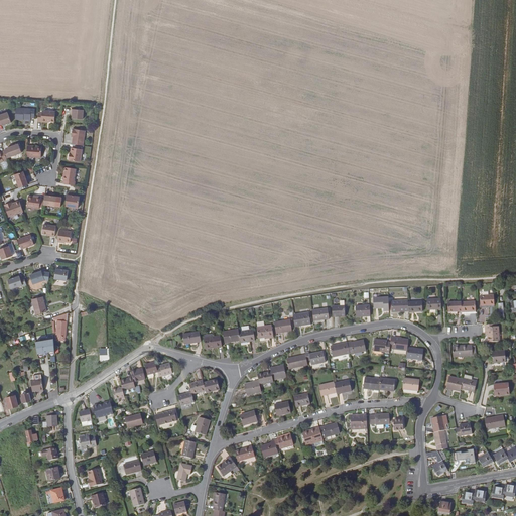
[(16,108),(15,119),(23,120),(23,119),(30,119),(31,118),(34,118),(35,109),(16,108)]
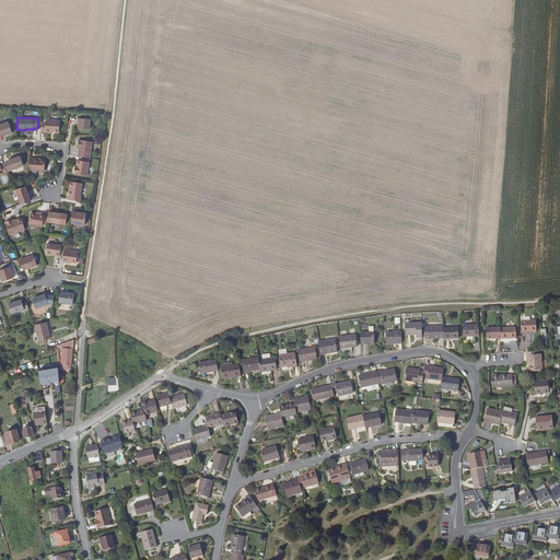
[(91,119),(78,118),(77,124),(79,124),(79,128),(90,129),(91,119)]
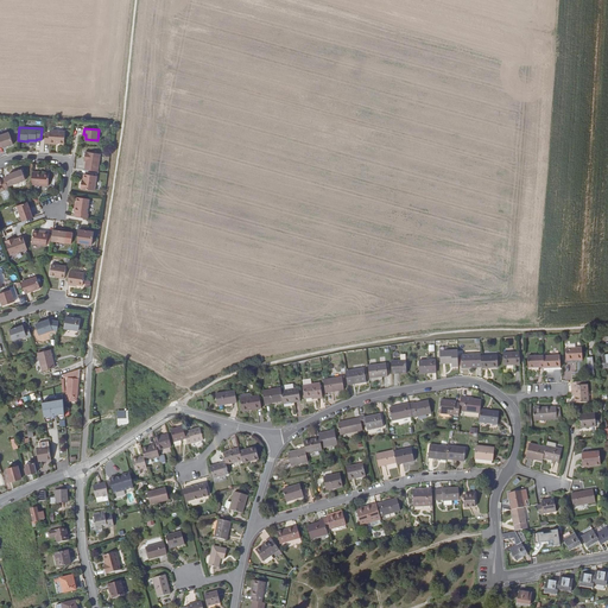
[(45,143),(55,144),(55,143),(58,143),(64,144),(65,132),(50,131),(50,133),(45,132),(45,143)]
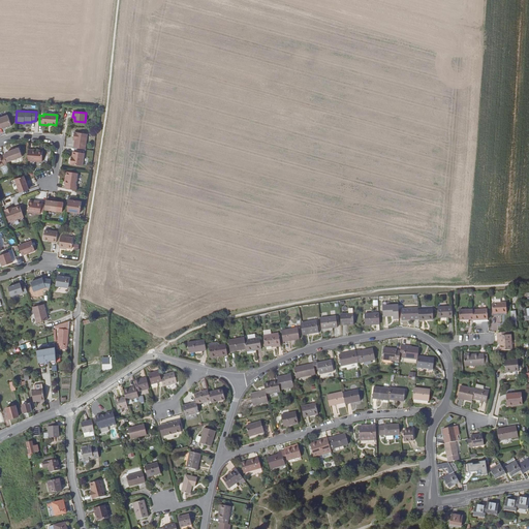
[(0,127),(2,127),(2,128),(11,125),(8,115),(0,117),(0,127)]
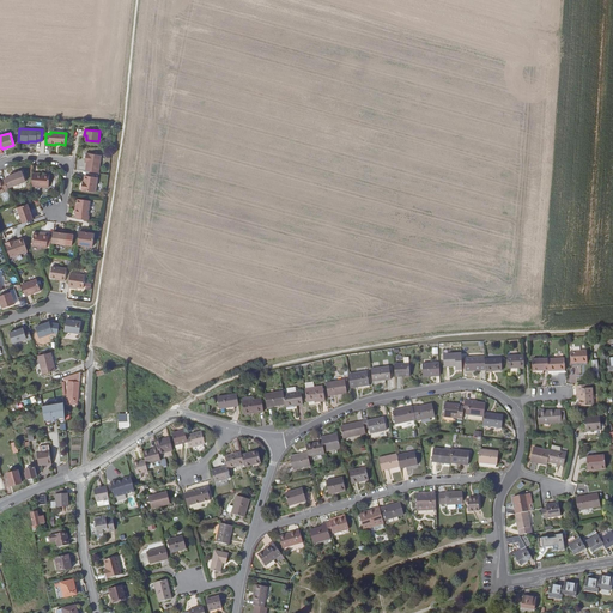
[(85,171),(98,173),(102,156),(86,153),(85,159),(87,159),(85,171)]
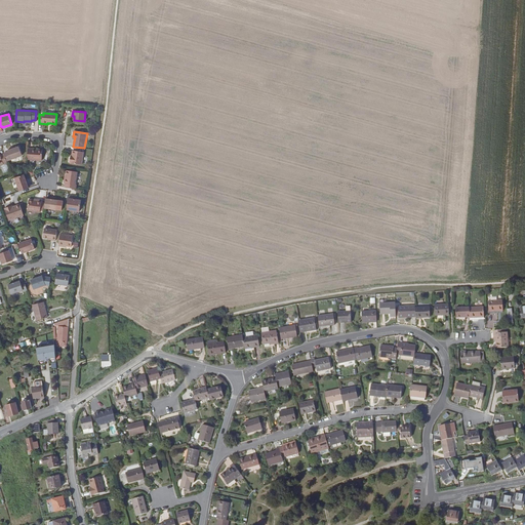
[(7,152),(4,153),(4,154),(6,161),(22,156),(18,147),(7,151),(7,152)]
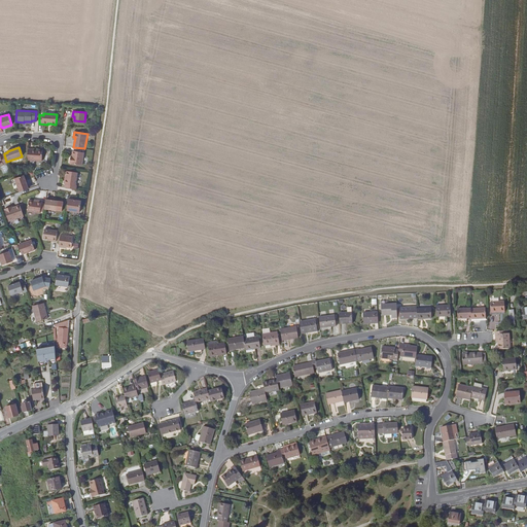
[(28,151),(27,162),(42,163),(42,151),(32,150),(32,152),(28,151)]
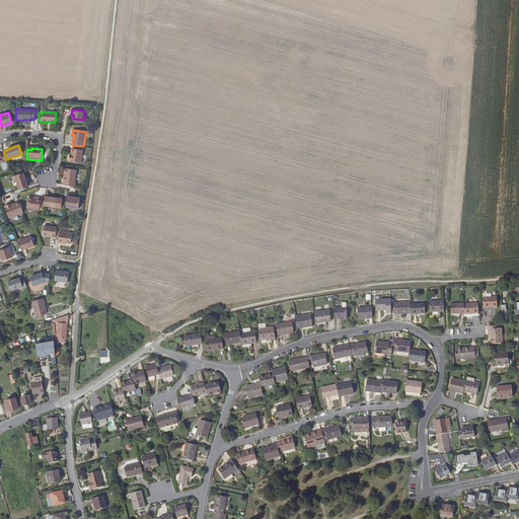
[(71,156),(70,156),(69,161),(81,162),(83,150),(72,149),(71,154),(71,156)]
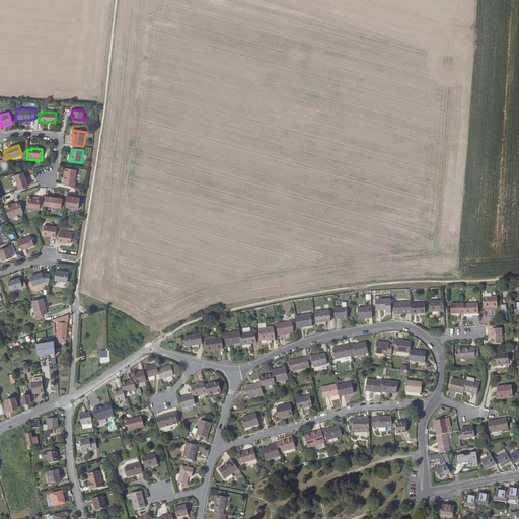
[(64,184),(75,187),(75,182),(76,170),(66,168),(65,176),(64,176),(63,180),(64,180),(64,184)]
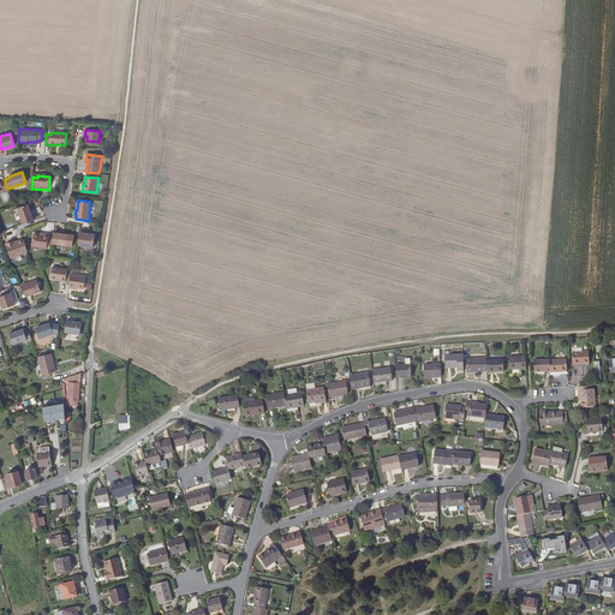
[(23,224),(34,220),(28,204),(17,208),(23,224)]
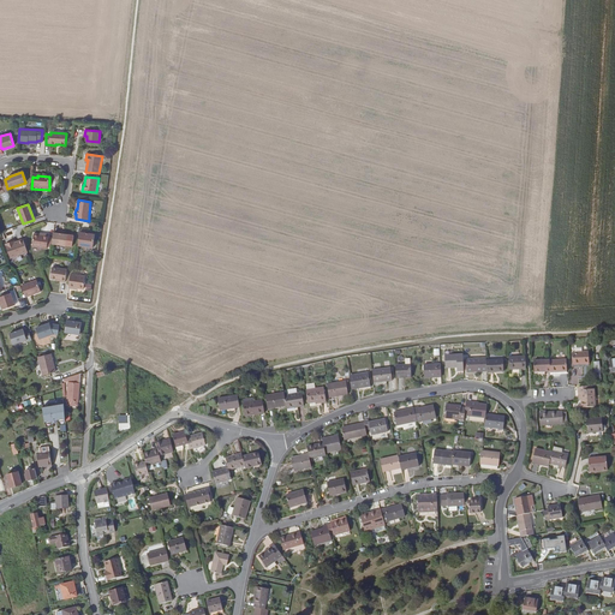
[(48,234),(43,234),(40,234),(34,233),(33,246),(47,249),(48,234)]
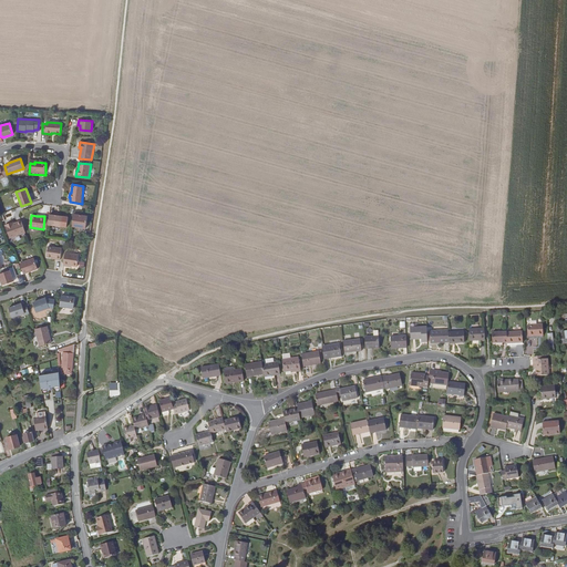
[(62,230),(61,232),(66,233),(69,218),(55,216),(53,228),(59,229),(62,230)]
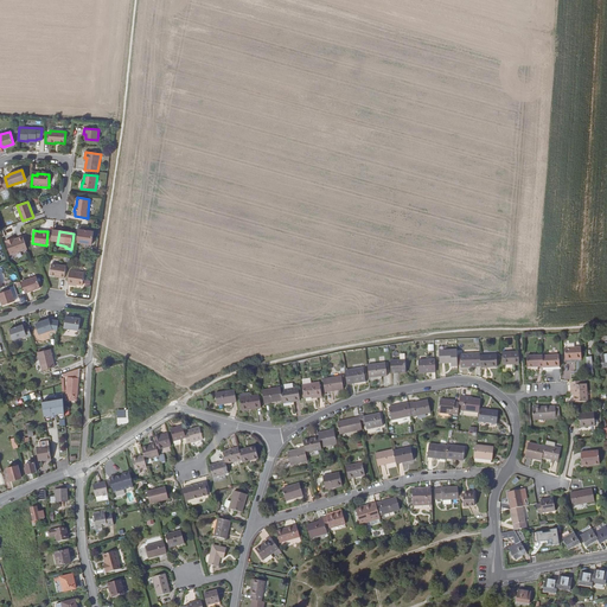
[(94,243),(96,234),(81,231),(80,241),(94,243)]
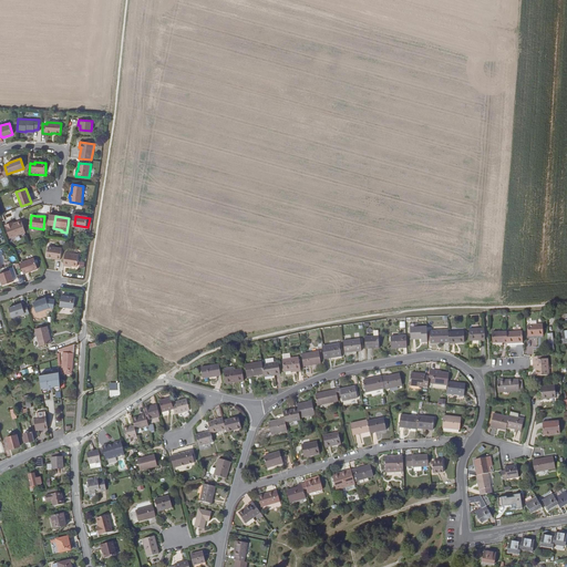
[(11,224),(10,223),(6,225),(10,238),(26,233),(21,220),(13,224),(11,224)]
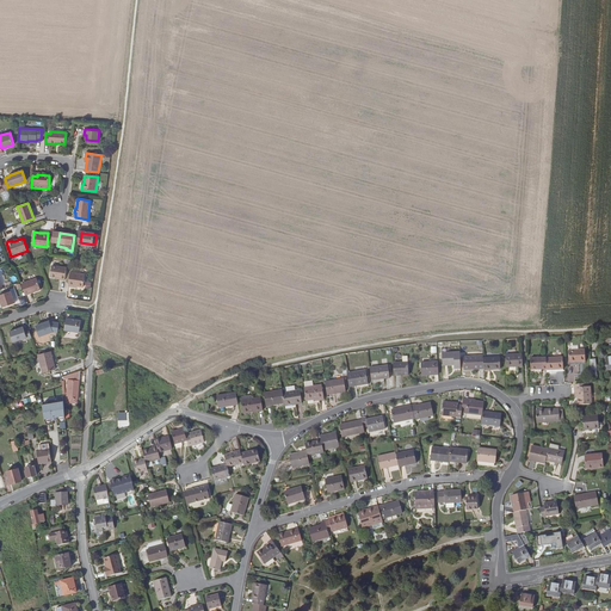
[(61,278),(60,279),(65,281),(67,267),(53,265),(50,276),(56,277),(61,278)]
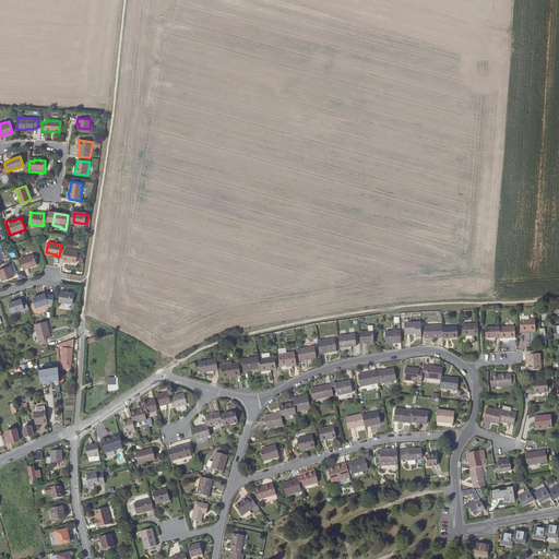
[(78,251),(64,249),(62,262),(67,262),(68,261),(76,262),(78,251)]
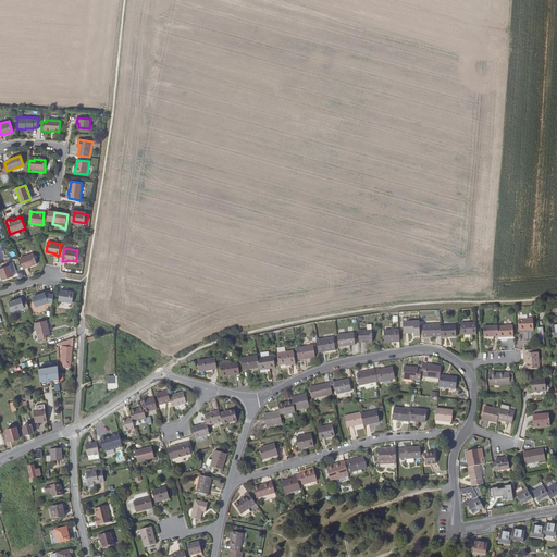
[(34,254),(20,259),(23,269),(37,263),(34,254)]
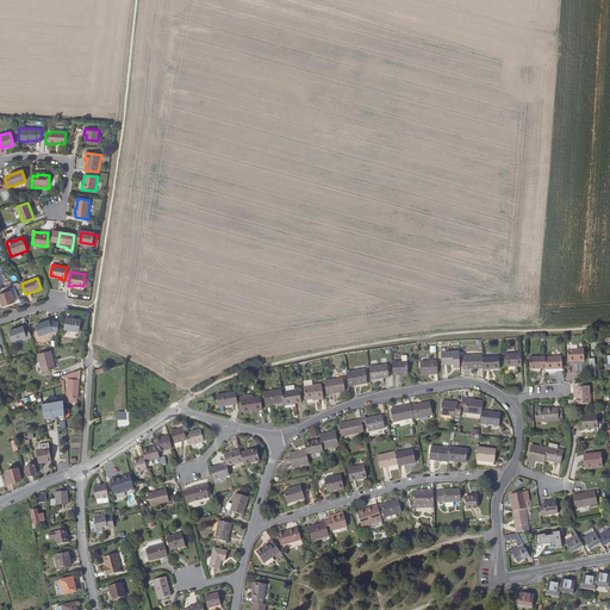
[(0,299),(0,300),(1,302),(2,306),(13,303),(10,291),(0,294),(0,299)]
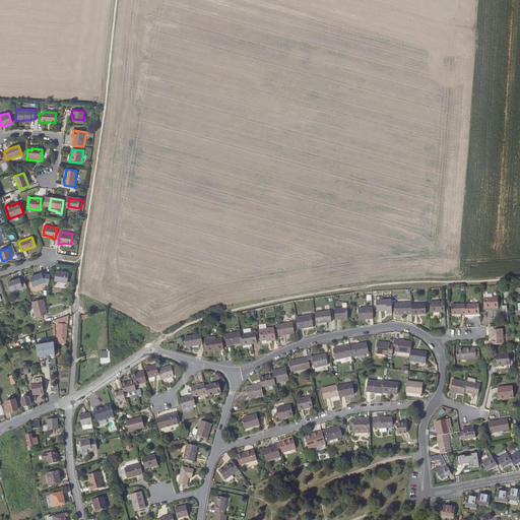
[(57,271),(55,280),(67,282),(69,273),(57,271)]
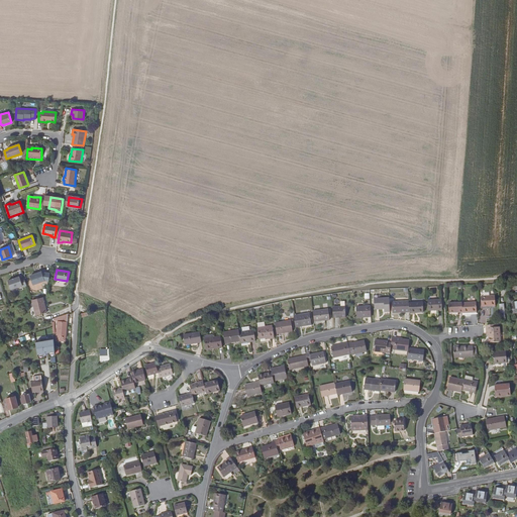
[(32,286),(50,281),(48,271),(29,275),(32,286)]
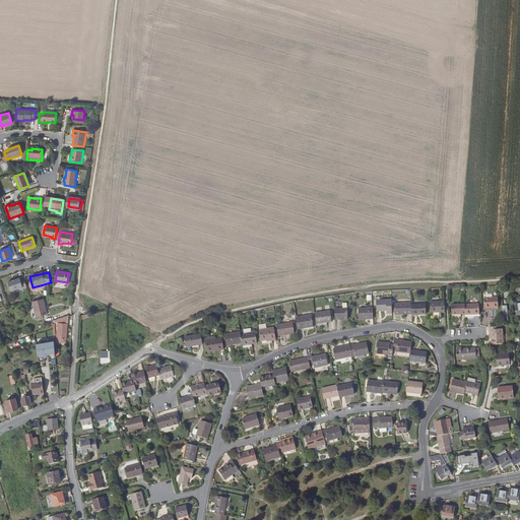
[(26,286),(24,279),(20,280),(19,278),(8,282),(11,291),(22,286),(23,287),(26,286)]
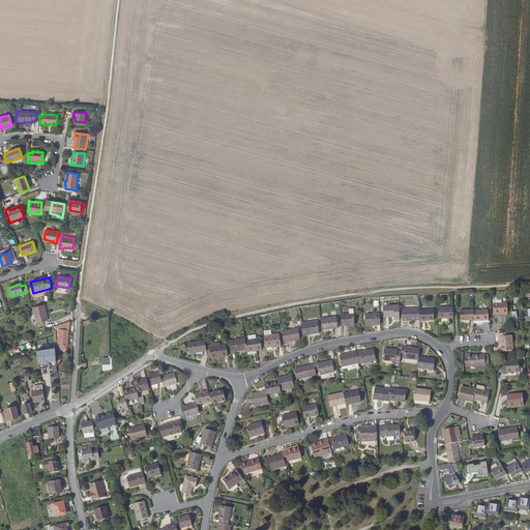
[(506,313),(506,302),(493,303),(493,314),(506,313)]
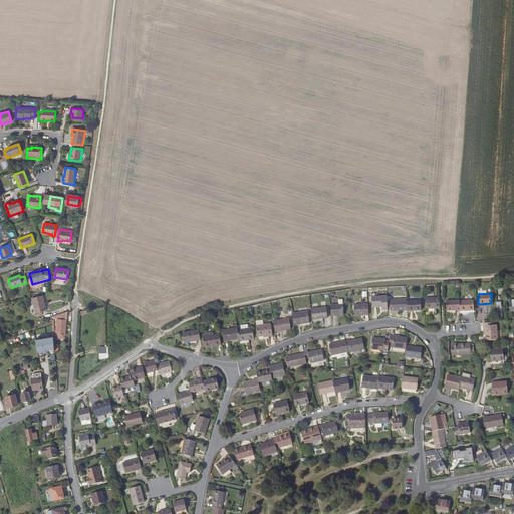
[(387,309),(386,295),(371,296),(372,307),(381,307),(381,310),(387,309)]
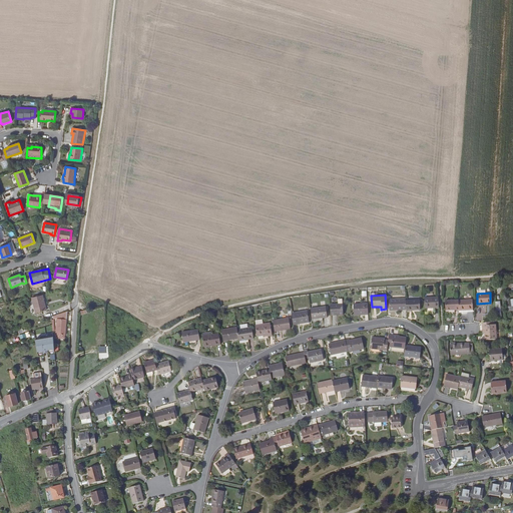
[(42,296),(31,298),(36,314),(46,311),(42,296)]
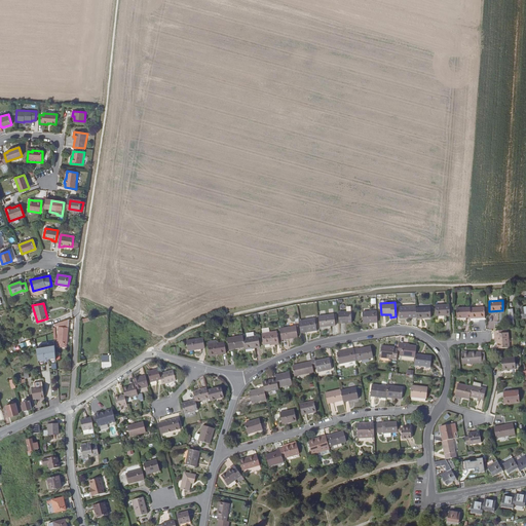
[(449,304),(435,305),(435,315),(449,315),(449,304)]
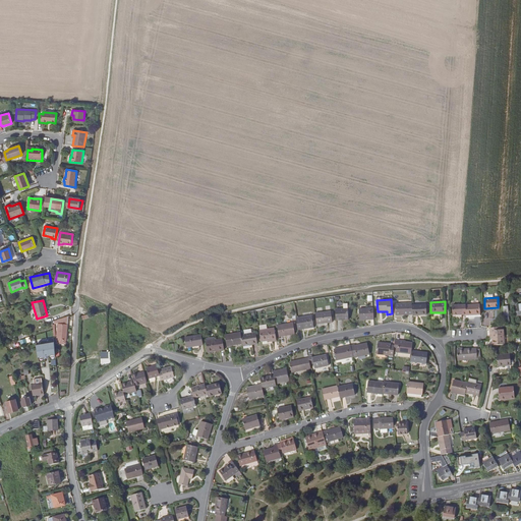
[(395,314),(411,313),(411,305),(411,303),(394,303),(395,314)]
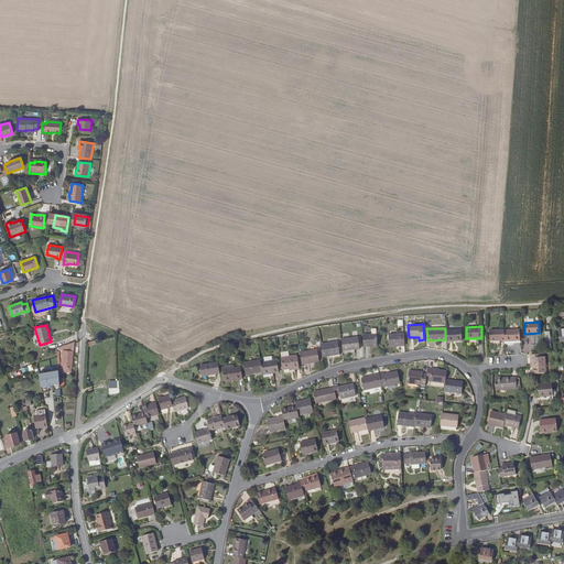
[(445,339),(446,342),(461,340),(459,329),(445,331),(445,339)]
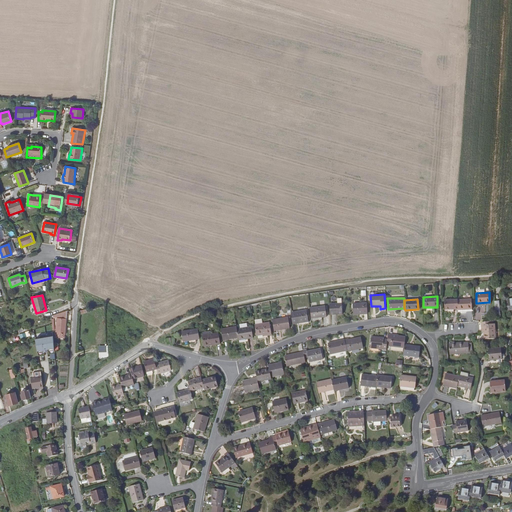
[(457,300),(457,299),(444,300),(444,310),(457,309),(457,300)]
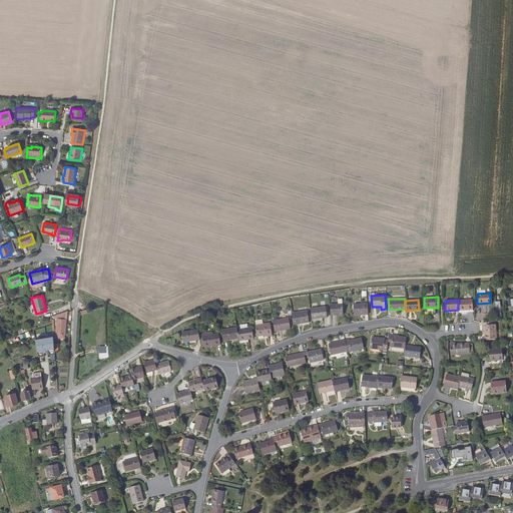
[(458,310),(458,311),(472,310),(472,300),(458,301),(458,310)]
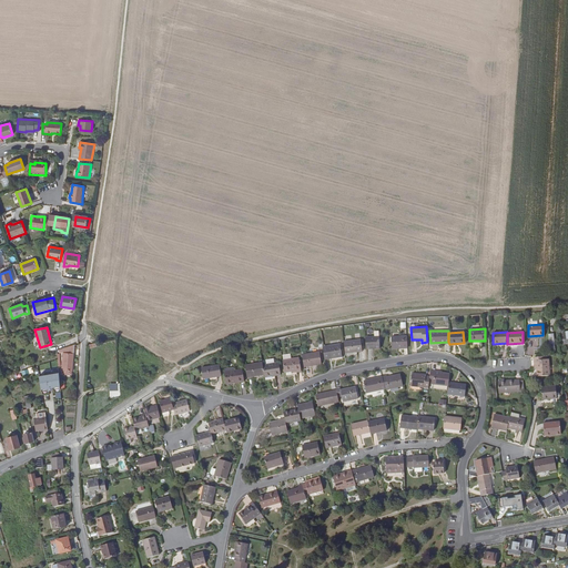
[(406,348),(406,337),(391,338),(392,350),(397,350),(398,348),(406,348)]
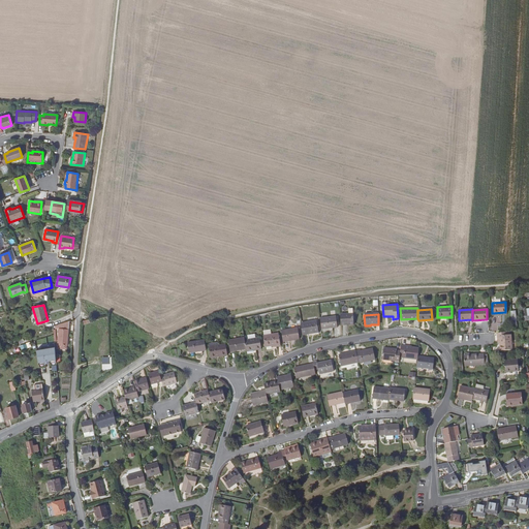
[(340,327),(345,327),(345,324),(352,324),(352,315),(339,315),(340,327)]
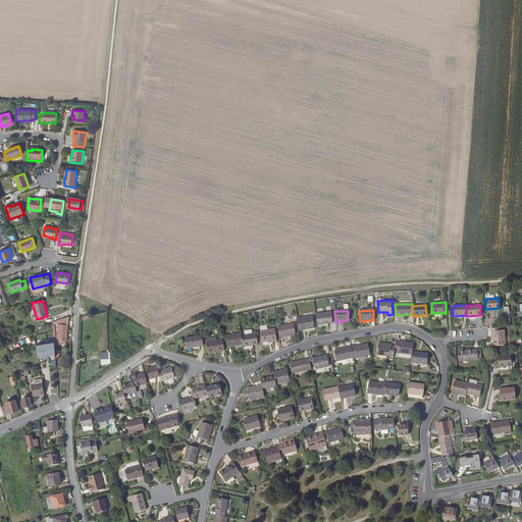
[(330,312),(315,314),(316,325),(331,323),(330,312)]
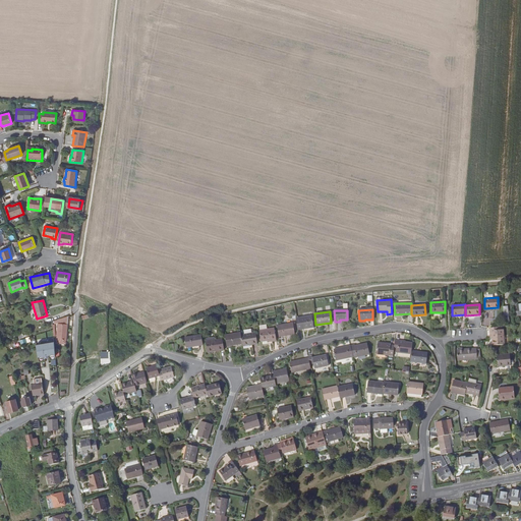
[(310,316),(295,320),(297,331),(312,328),(310,316)]
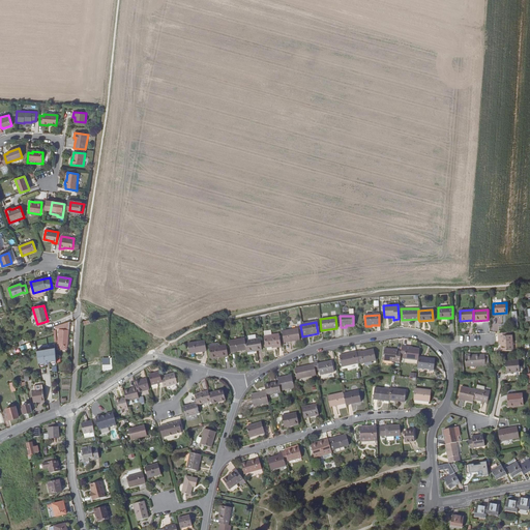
[(69,328),(63,328),(62,331),(59,331),(58,347),(67,348),(69,328)]
